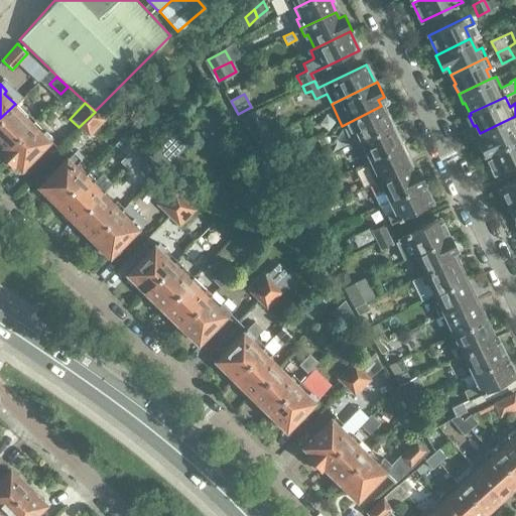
[(15,104),(0,118),(0,148),(2,150),(28,124),(30,126),(33,123),(35,121),(28,113),(26,116),(15,104)]
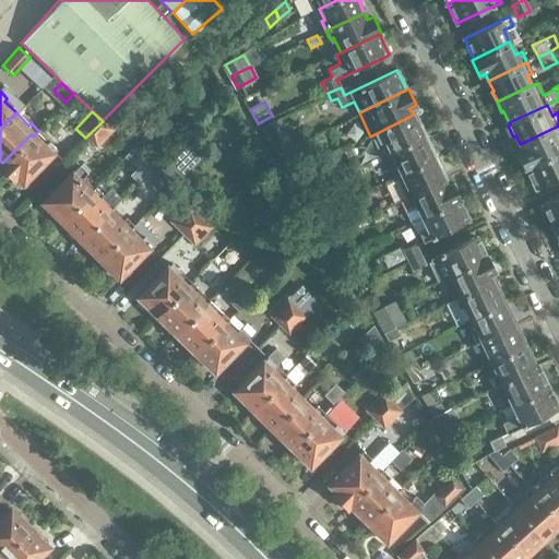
[(413,115),(370,137),(379,156),(385,154),(389,152),(412,141),(423,135),(426,134),(420,123),(417,125),(413,115)]
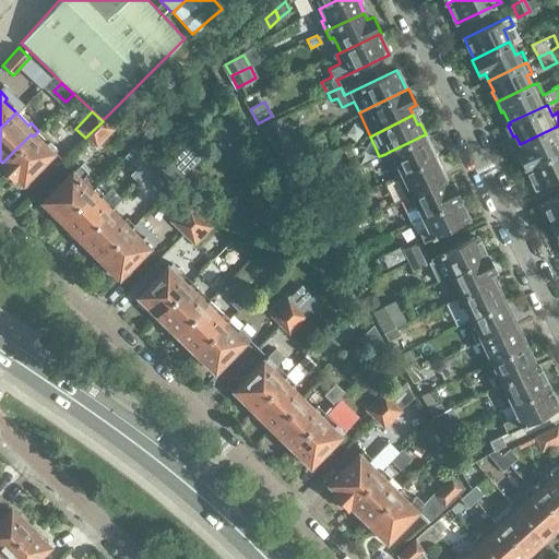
[(262,127),(274,153),(290,145),(278,119),(262,127)]
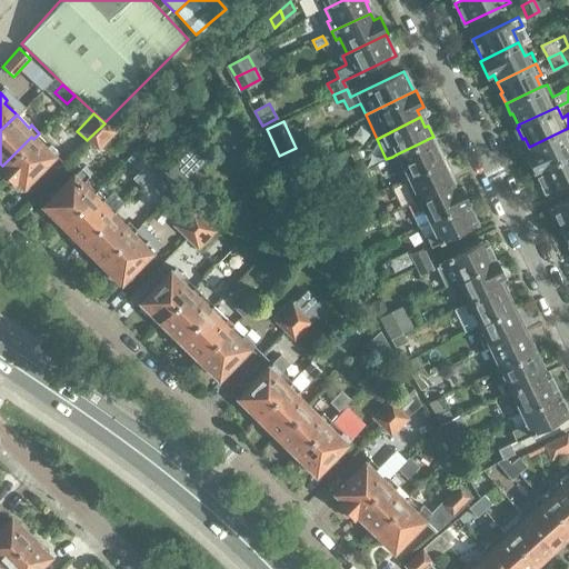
[(116,133),(105,123),(87,140),(99,151),(116,133)]
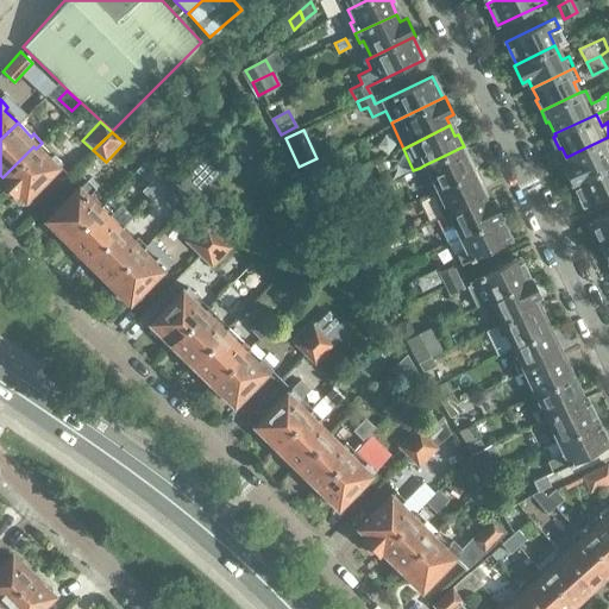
[(571,184),(573,184),(608,167),(608,137),(566,157),(570,164),(563,167),(571,184)]
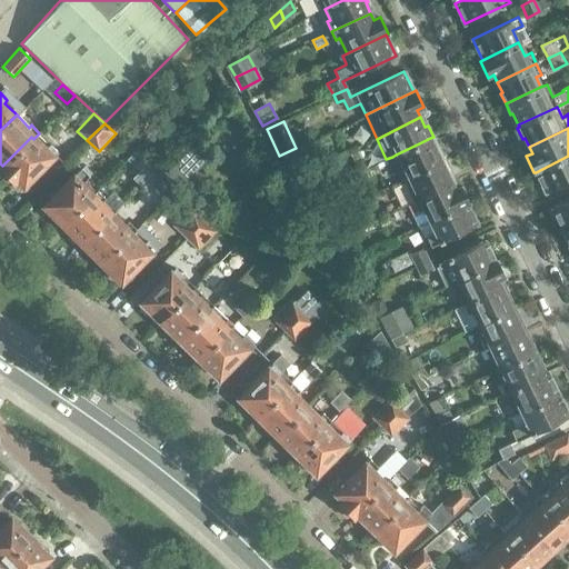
[(31,137),(2,166),(0,168),(0,170),(1,171),(0,173),(0,176),(6,181),(10,180),(12,182),(16,179),(22,186),(57,151),(48,142),(46,145),(37,136),(33,139),(31,137)]
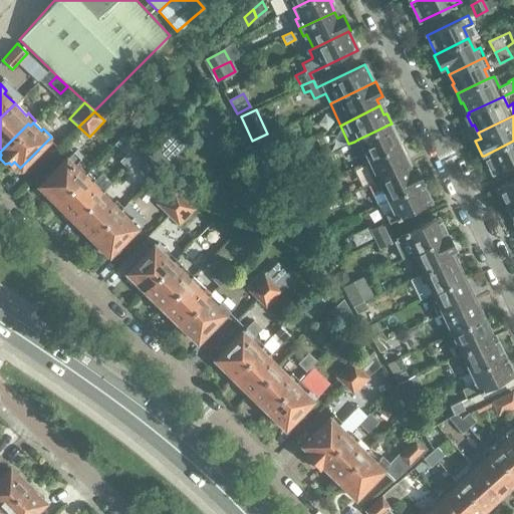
[(395,137),(389,124),(378,130),(357,140),(354,142),(364,162),(366,161),(402,144),(398,135),(395,137)]
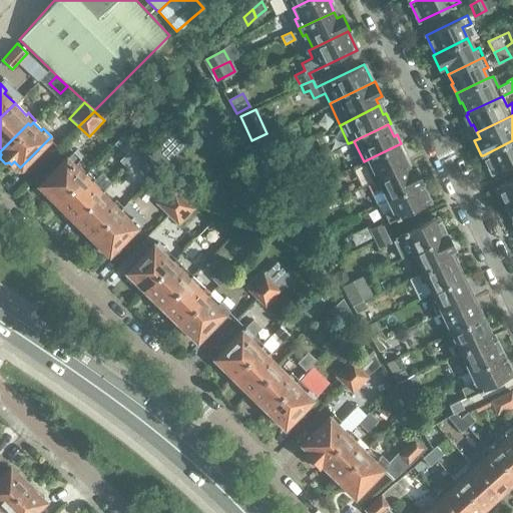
[(186,141),(174,129),(172,127),(144,154),(158,169),(186,141)]
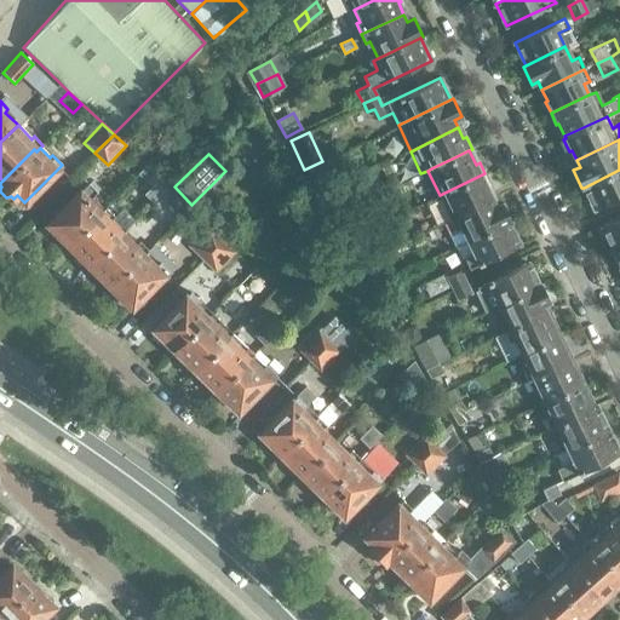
[(348,182),(336,156),(306,171),(320,195),(321,194),(332,189),(348,182)]
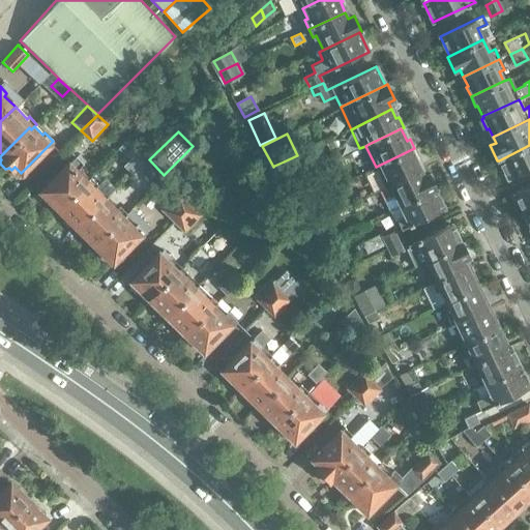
[(126,141),(119,149),(129,158),(137,151),(126,141)]
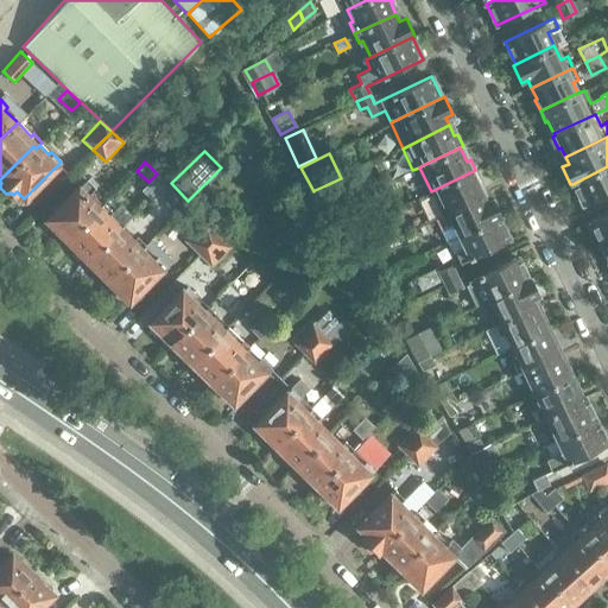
[(607,166),(572,184),(582,206),(607,194),(607,166)]
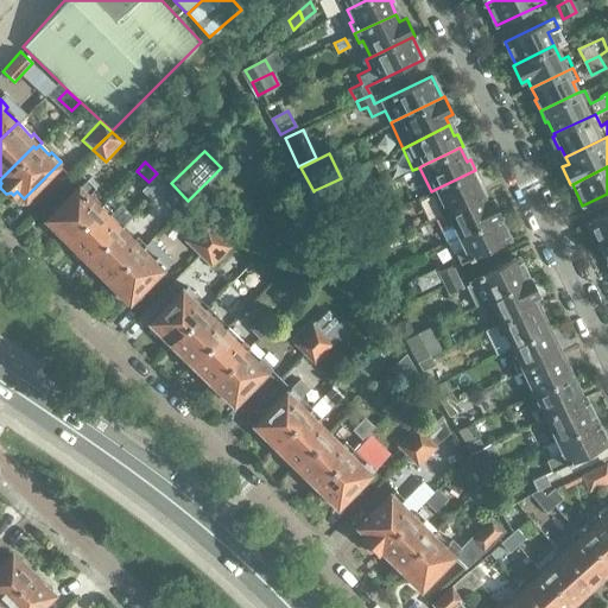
[(435,203),(441,215),(483,195),(479,184),(481,183),(475,170),(434,190),(439,201),(435,203)]
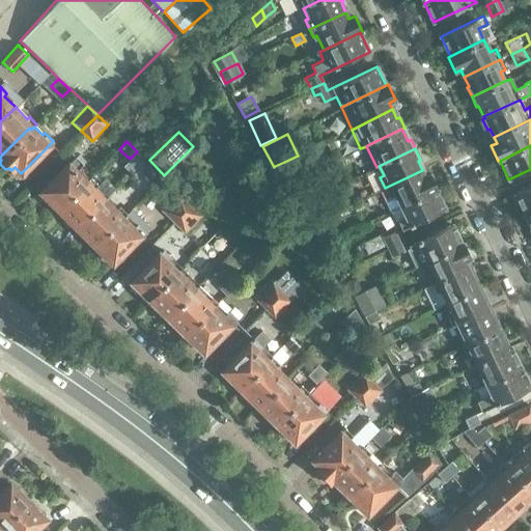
[(58,208),(58,210),(88,179),(78,169),(83,164),(75,156),(39,192),(49,200),(48,204),(53,210),(58,208)]
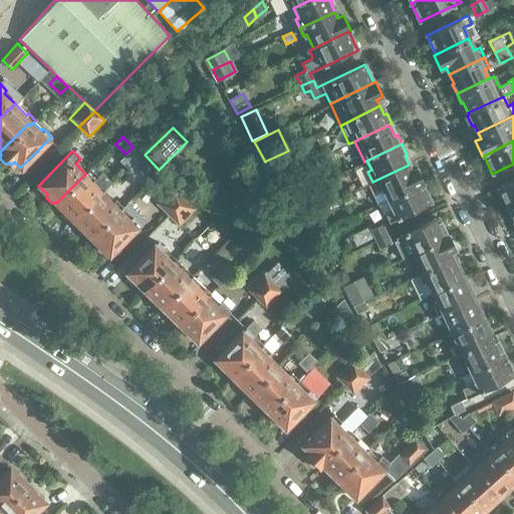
[(286,176),(275,157),(266,161),(278,180),(286,176)]
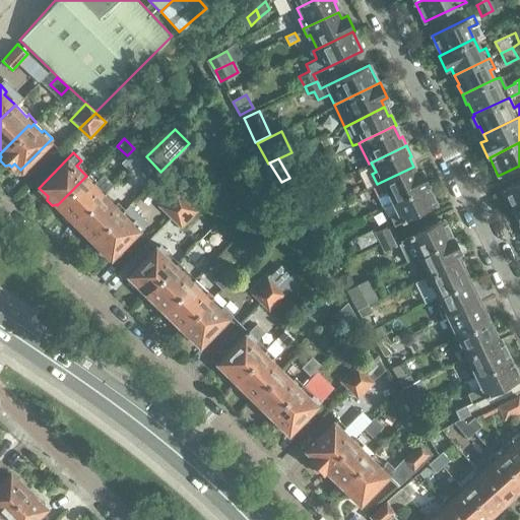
[(148,165),(140,173),(150,182),(158,175),(148,165)]
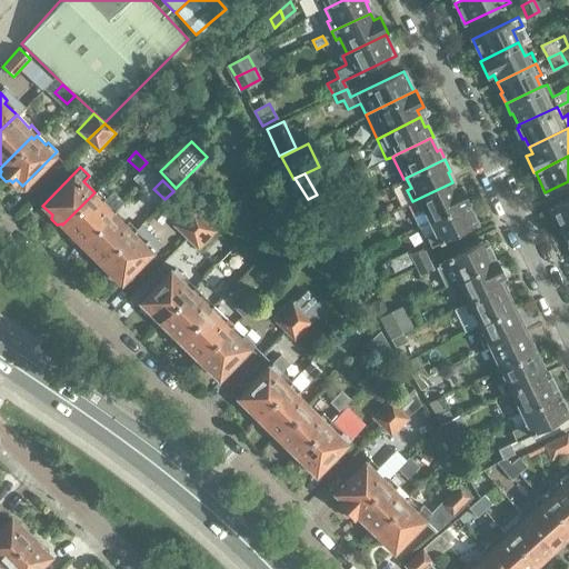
[(417,228),(468,205),(469,203),(461,187),(456,190),(452,182),(412,201),(406,205),(417,228)]
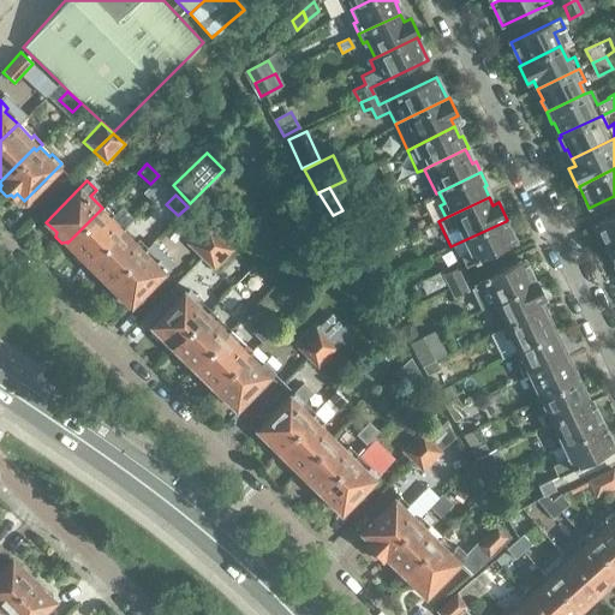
[(123,228),(103,209),(102,208),(67,243),(77,251),(76,257),(82,263),(87,262),(88,263),(123,228)]
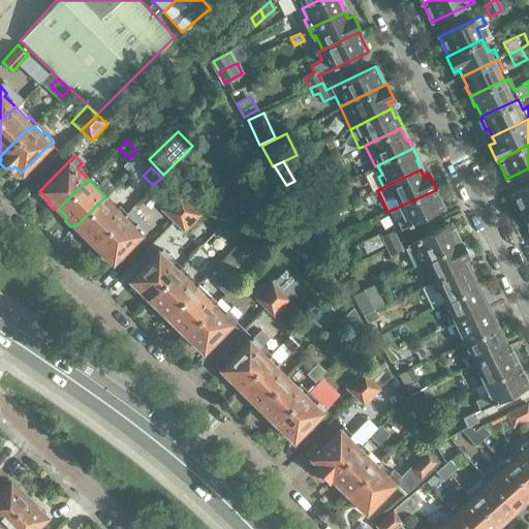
[(528,186),(514,193),(523,213),(528,210),(528,186)]
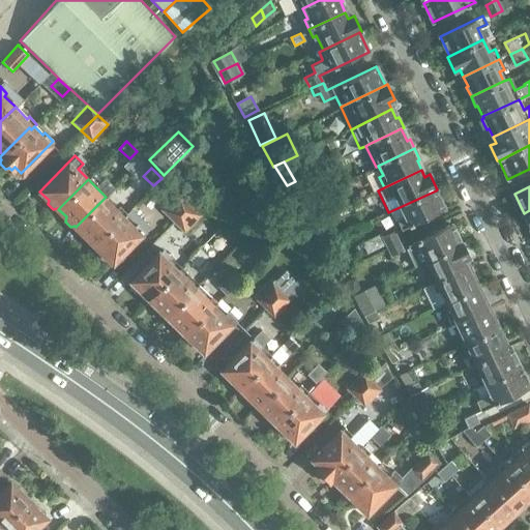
[(392,221),(396,218),(402,230),(444,210),(436,190),(388,212),(392,221)]
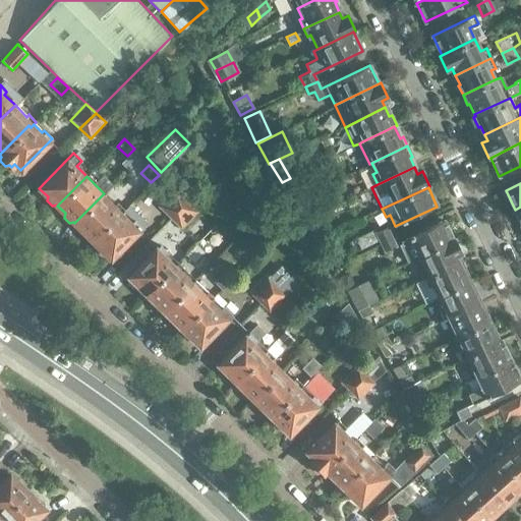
[(171,217),(186,200),(175,189),(160,207),(171,217)]
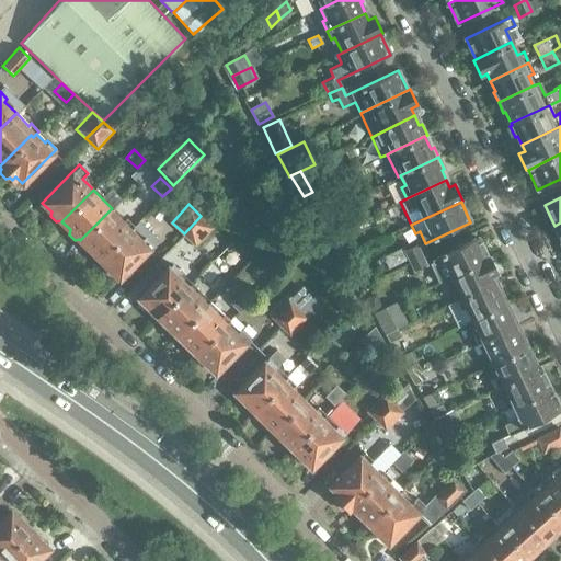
[(90,250),(98,258),(129,226),(112,208),(80,240),(82,241),(81,247),(86,252),(90,250)]
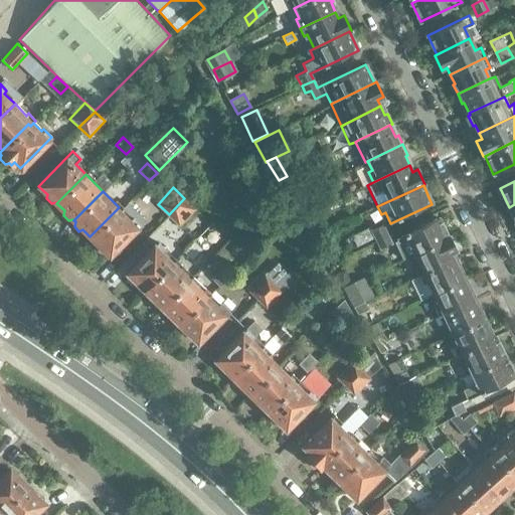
[(298,210),(301,217),(312,212),(308,205),(301,194),(290,199),(298,210)]
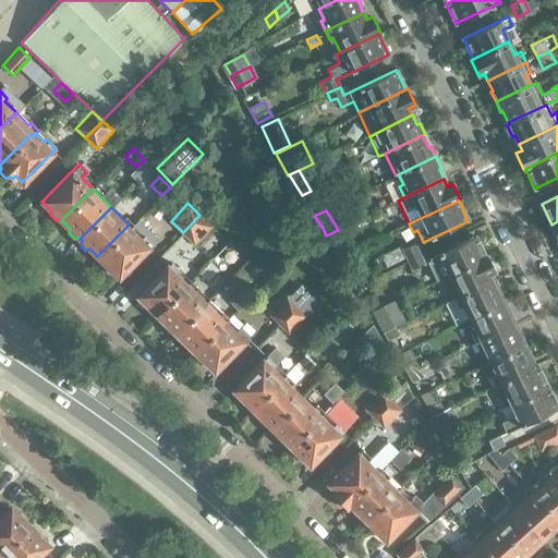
[(213,227),(199,215),(183,232),(195,244),(213,227)]
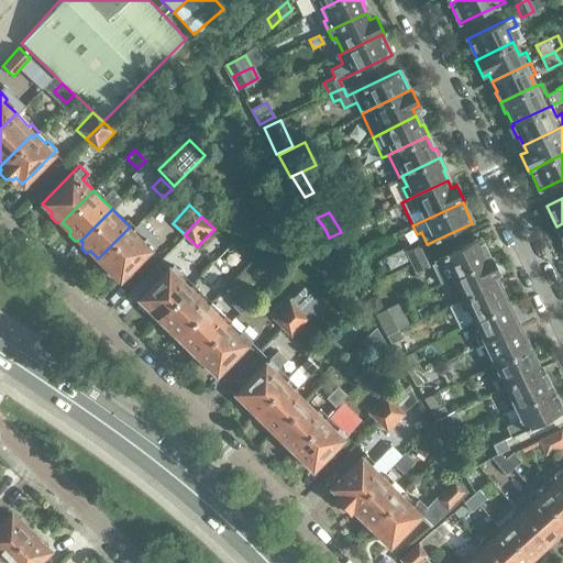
[(98,258),(100,261),(99,265),(106,272),(110,269),(119,278),(162,236),(143,218),(132,228),(130,227),(98,258)]
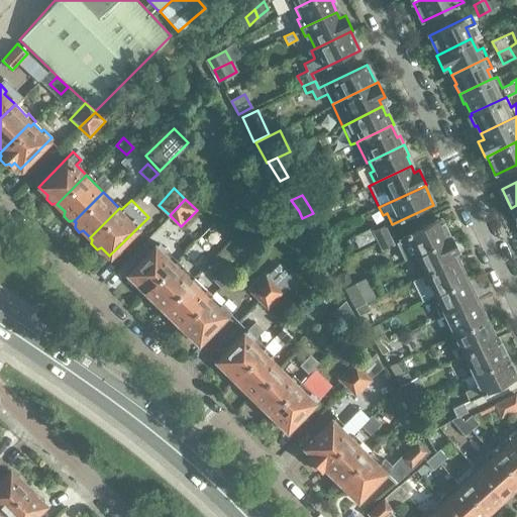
[(324,232),(313,213),(302,218),(314,238),(324,232)]
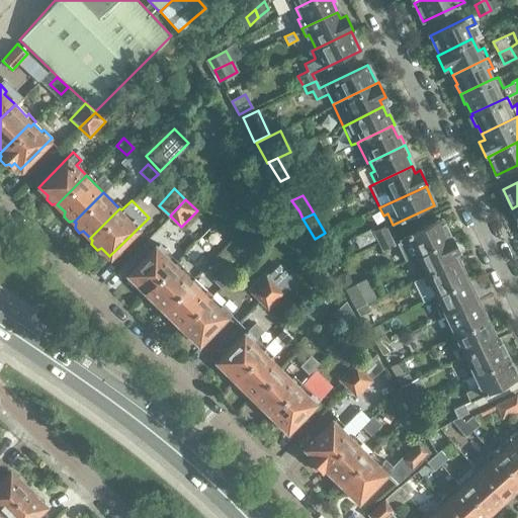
[(411,245),(415,255),(450,239),(441,220),(400,240),(404,249),(411,245)]
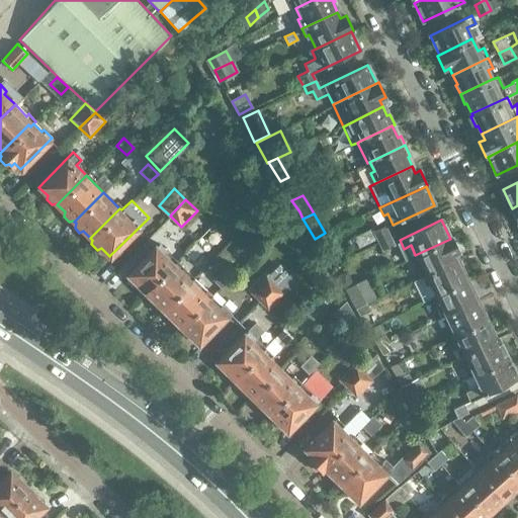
[(390,235),(389,233),(386,228),(374,233),(371,227),(354,236),(359,247),(376,239),(377,241),(390,235)]
